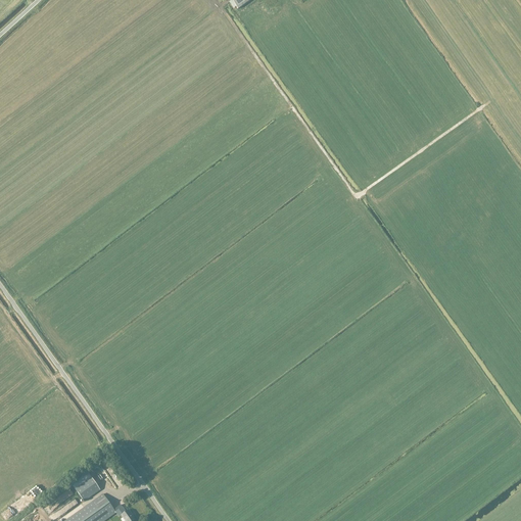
[(101,476),(107,488),(111,486),(112,488),(117,485),(114,480),(113,481),(108,472),(101,476)]
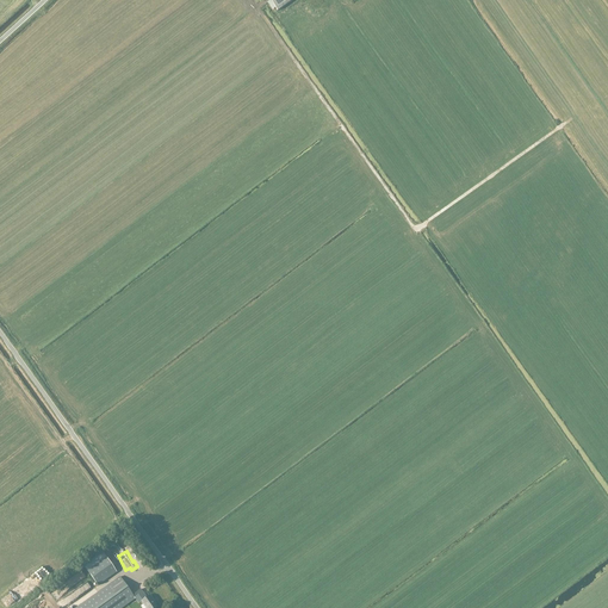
[(109,556),(90,569),(99,583),(118,570),(109,556)]
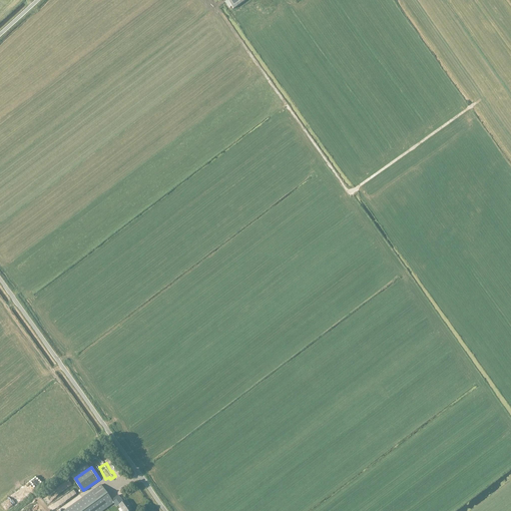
[(54,490),(58,494),(71,481),(67,477),(54,490)]
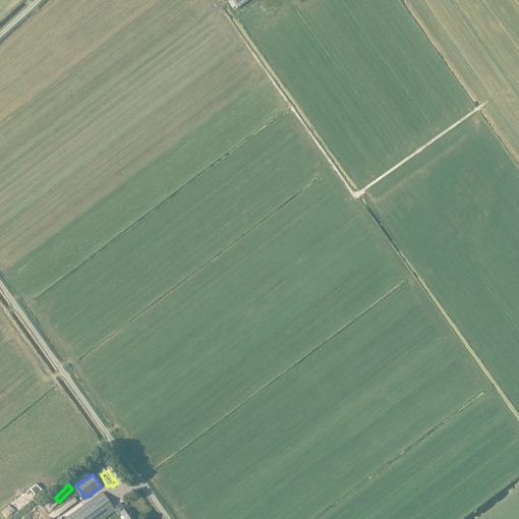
[(63,518),(103,518),(117,509),(116,508),(119,506),(123,511),(122,512),(126,518),(130,518),(135,516),(131,511),(132,511),(129,507),(126,509),(121,502),(114,507),(104,491),(63,518)]
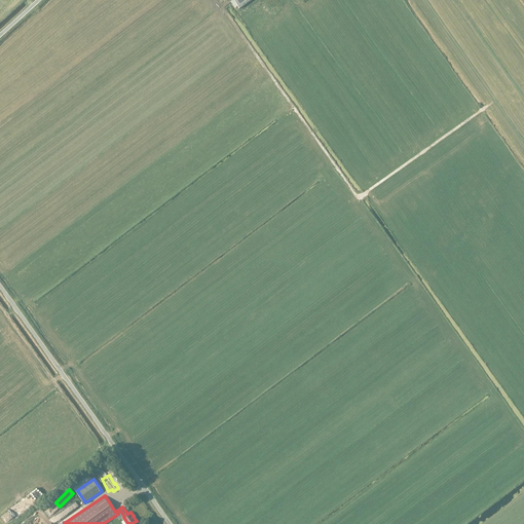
[(75,500),(52,515),(57,520),(75,508),(78,506),(75,500)]
